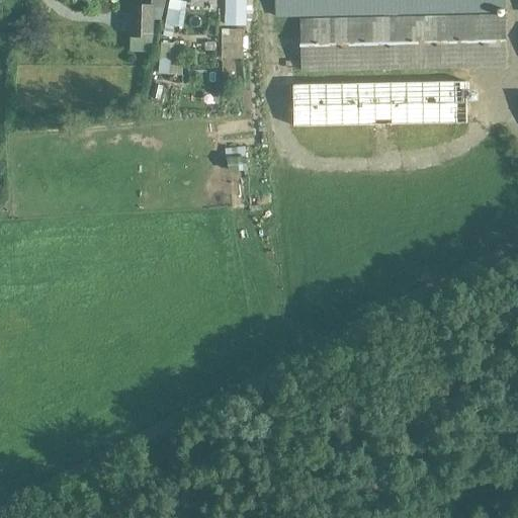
[(152,0),(152,5),(154,5),(154,21),(162,21),(166,0),(152,0)]
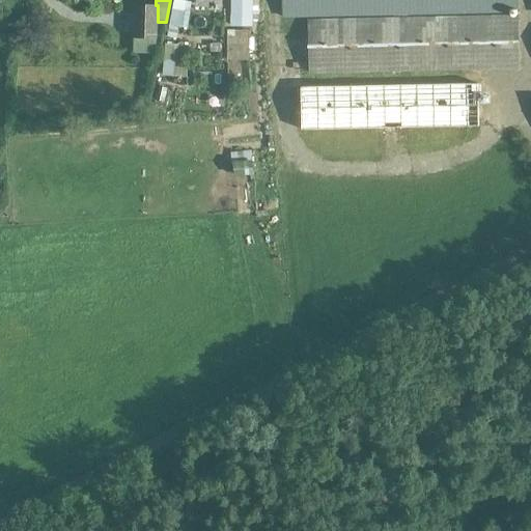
[(253,0),(231,0),(231,28),(253,29),(253,0)]
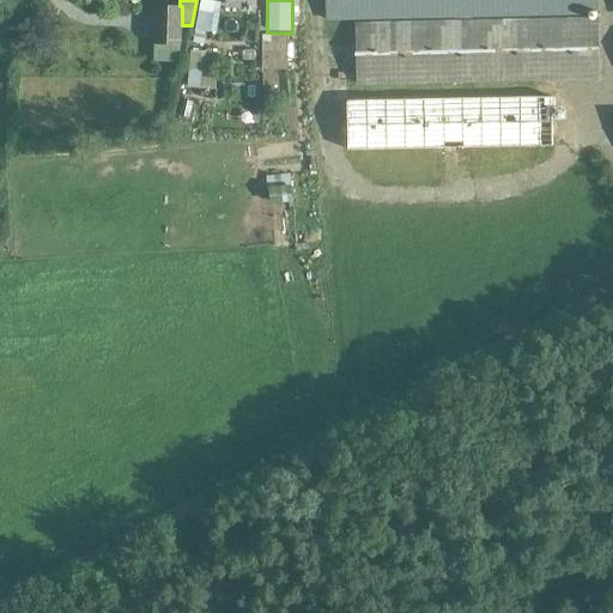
[(325,0),(326,22),(590,18),(590,13),(599,12),(599,0),(325,0)]
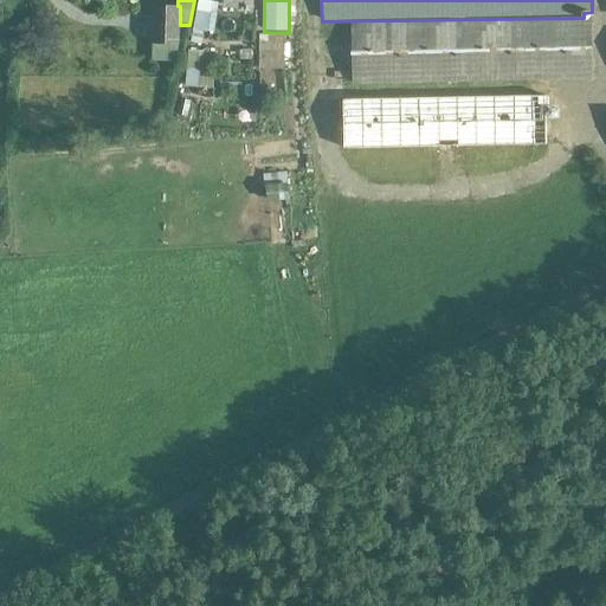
[(178,6),(153,5),(153,45),(180,46),(180,25),(180,6),(178,6)]
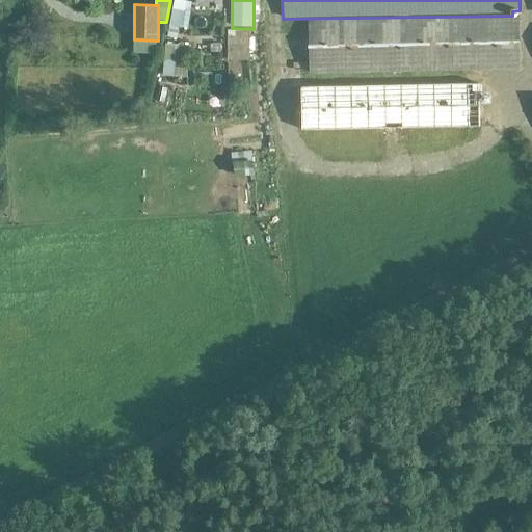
[(519,17),(308,21),(309,75),(520,70),(519,17)]
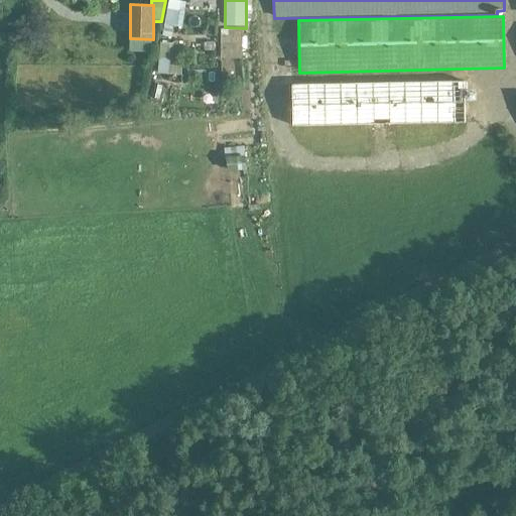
[(244,32),(219,32),(218,55),(244,55),(244,32)]
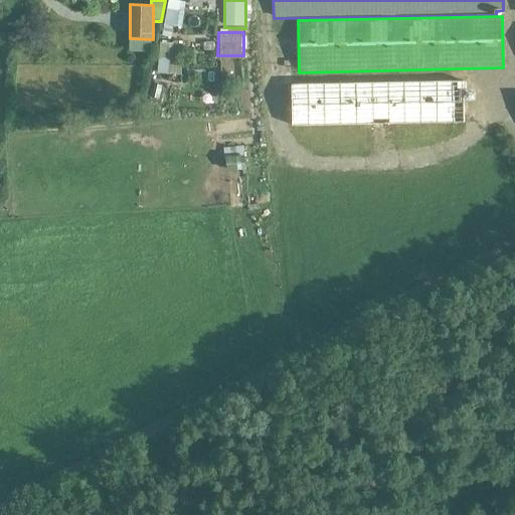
[(157,68),(168,69),(169,54),(180,55),(181,39),(160,38),(157,68)]
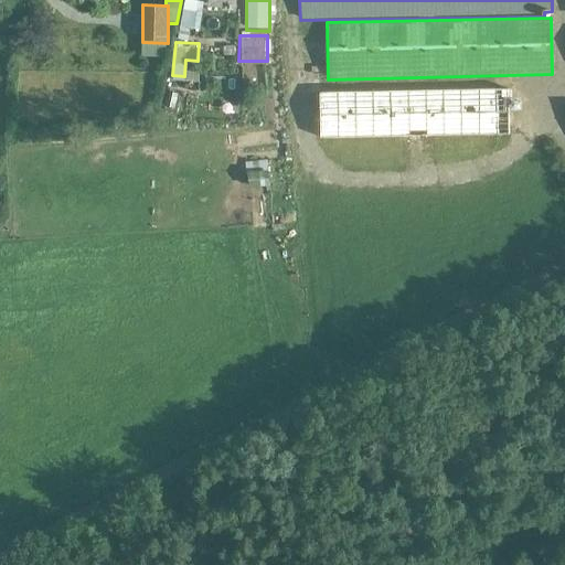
[(509,89),(320,93),(320,139),(510,136),(509,89)]
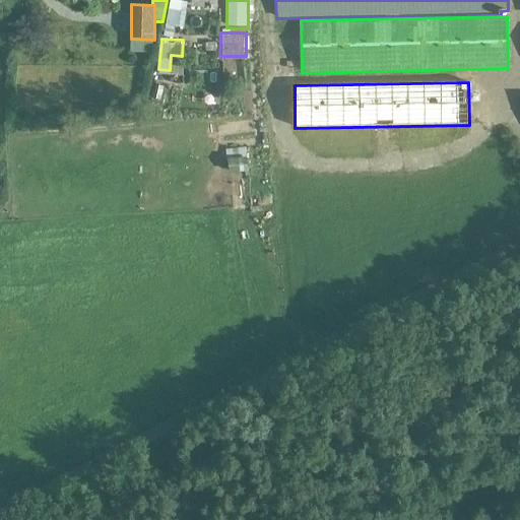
[(247,157),(229,160),(230,174),(249,171),(247,157)]
